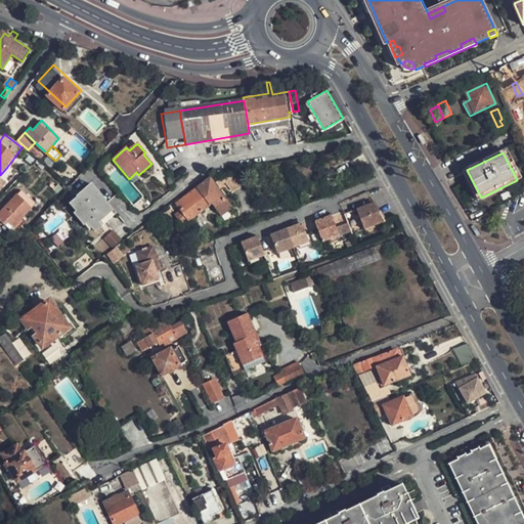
[(7,167),(0,175),(0,177),(2,179),(9,169),(7,167)]
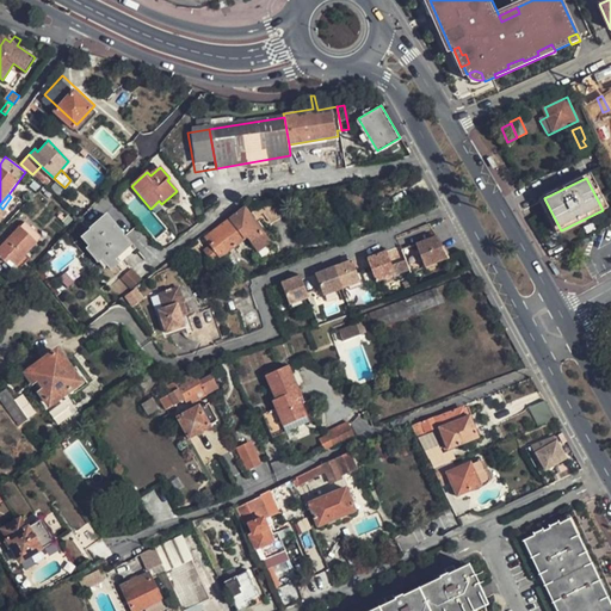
[(209,236),(223,255),(251,238),(255,244),(267,235),(250,209),(209,236)]
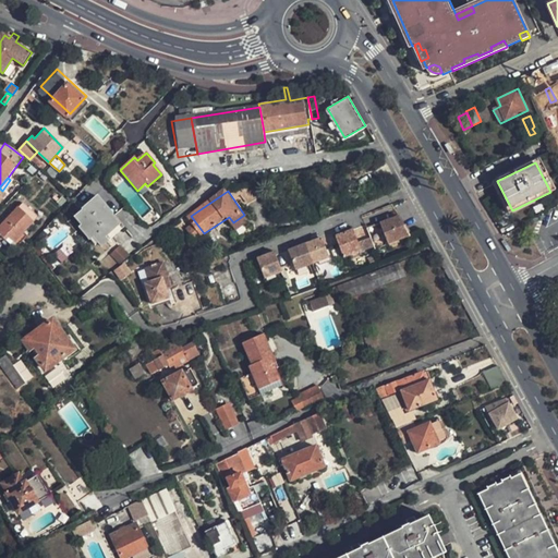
[(100,249),(108,242),(105,238),(119,225),(111,216),(112,215),(97,197),(82,210),(83,211),(74,218),(81,226),(79,228),(89,241),(93,238),(100,249)]
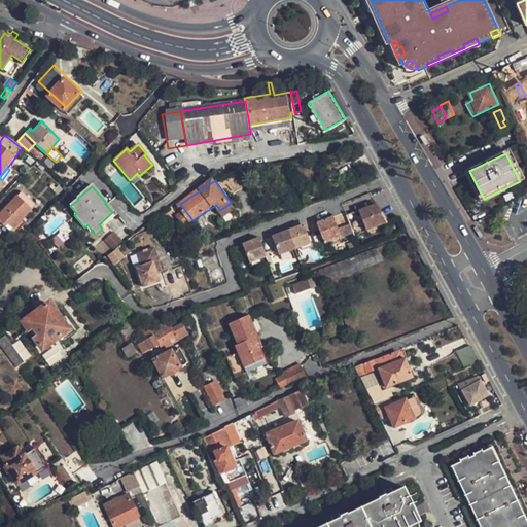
[(23,190),(19,194),(0,214),(0,218),(6,225),(9,221),(14,225),(33,207),(36,203),(23,190)]
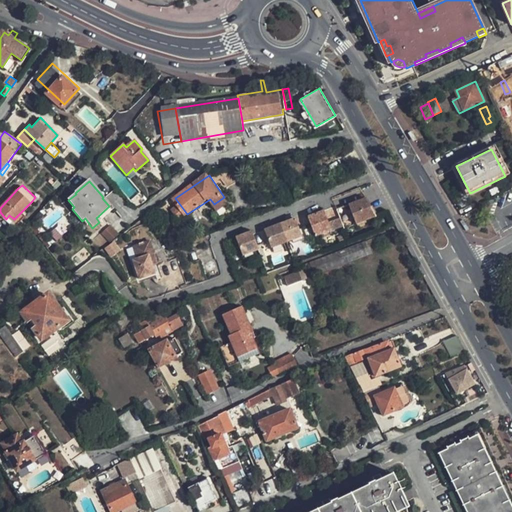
[(345,229),(376,218),(366,200),(360,189),(346,194),(334,199),(337,208),(345,227),(345,229)]
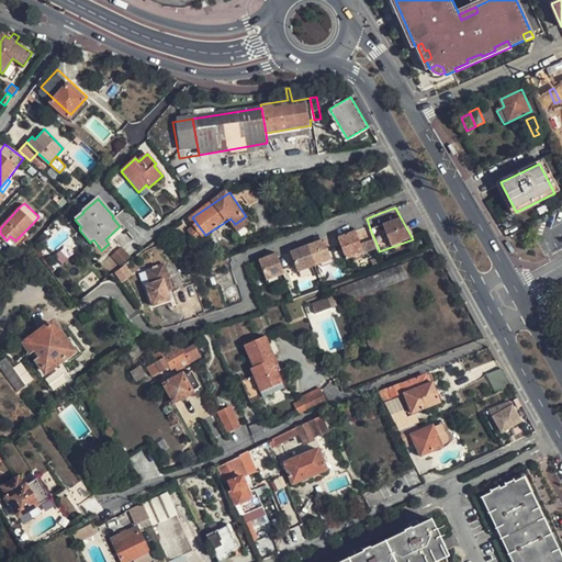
[(358,233),(366,254),(379,249),(370,228),(358,233)]
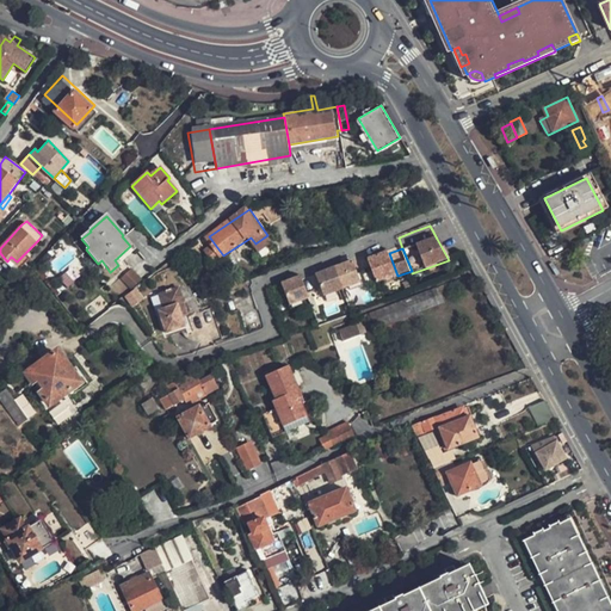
[(377,278),(380,283),(397,276),(389,253),(370,260),(377,278)]
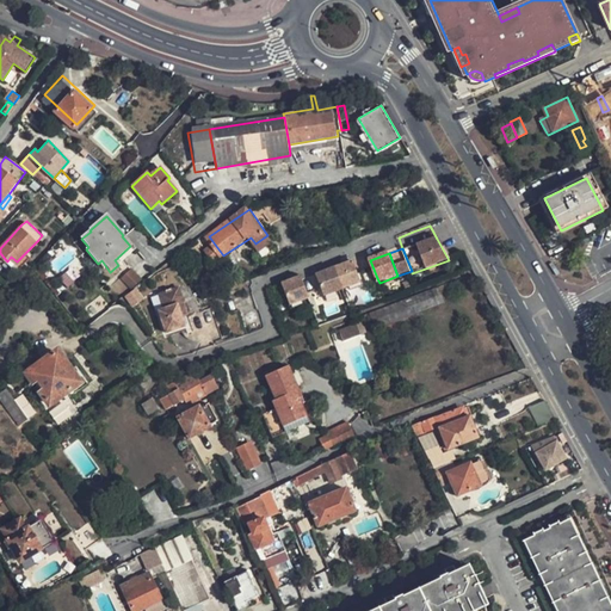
[(323,292),(326,298),(345,290),(362,284),(353,263),(337,269),(318,277),(323,292)]
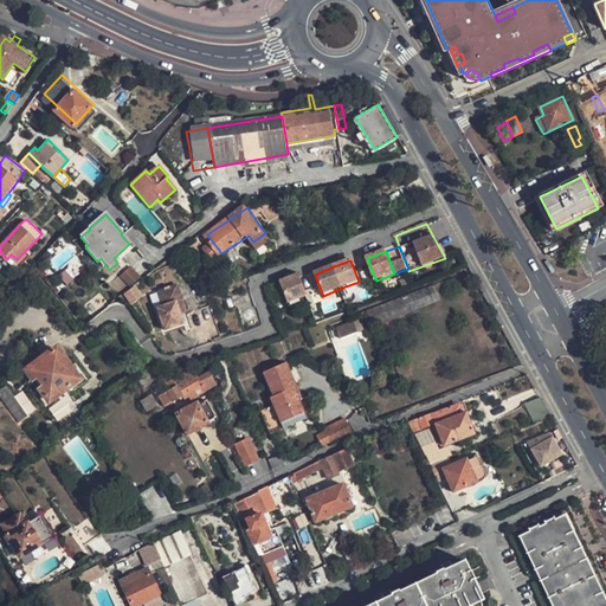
[(129,266),(120,276),(130,285),(139,276),(129,266)]
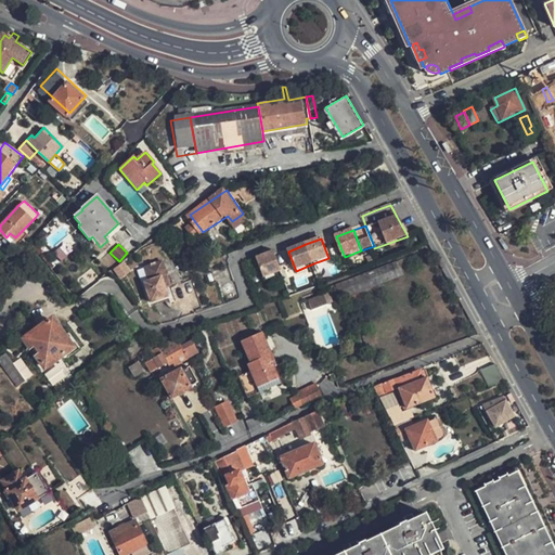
[(188,253),(184,248),(179,252),(183,257),(188,253)]
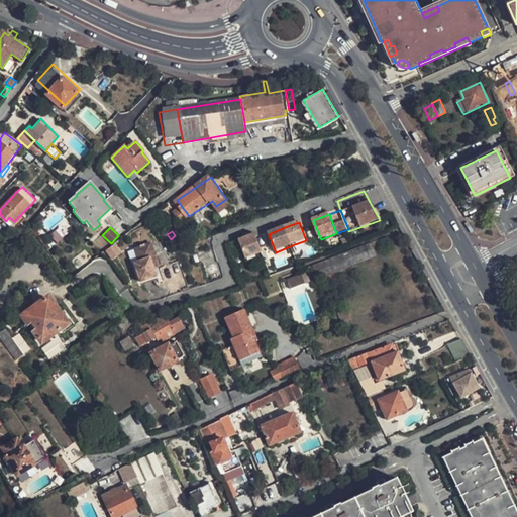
[(256,238),(263,252),(274,247),(269,234),(256,238)]
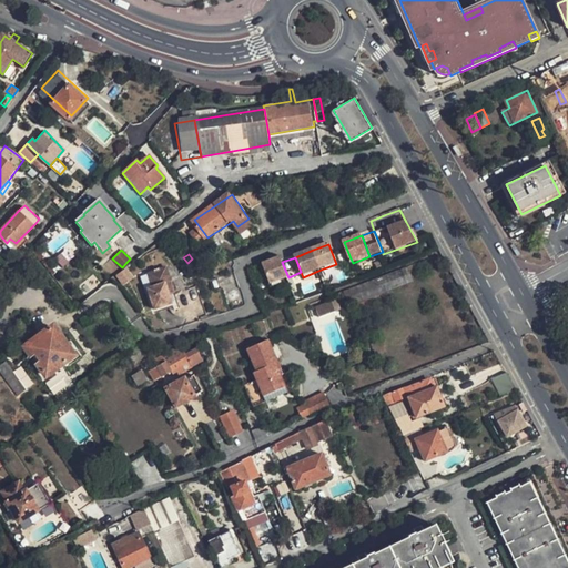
[(264,265),(271,284),(288,277),(282,262),(281,259),(264,265)]
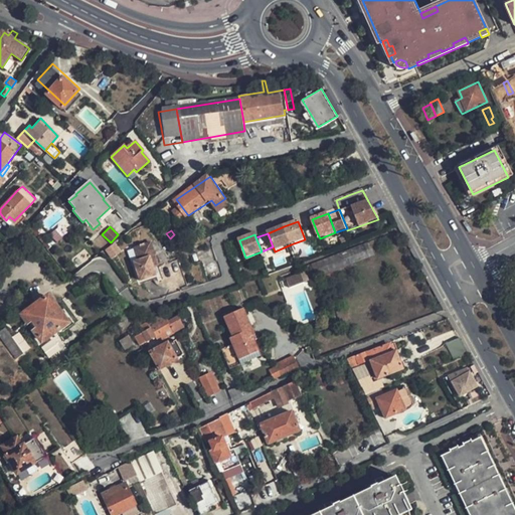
[(373,239),(313,262),(319,276),(378,253),(373,239)]
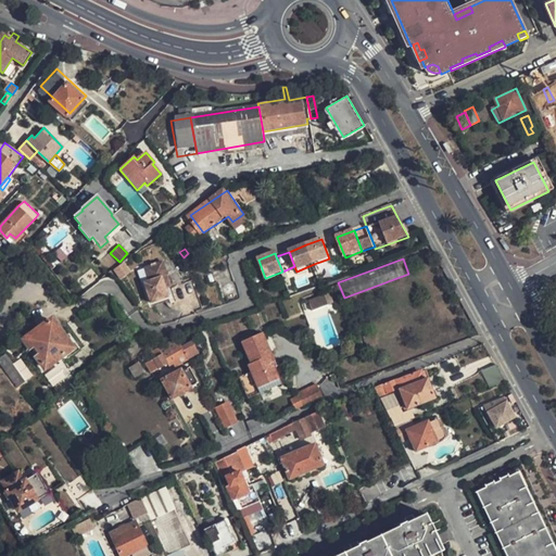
[(244,264),(252,282),(265,278),(258,260),(244,264)]
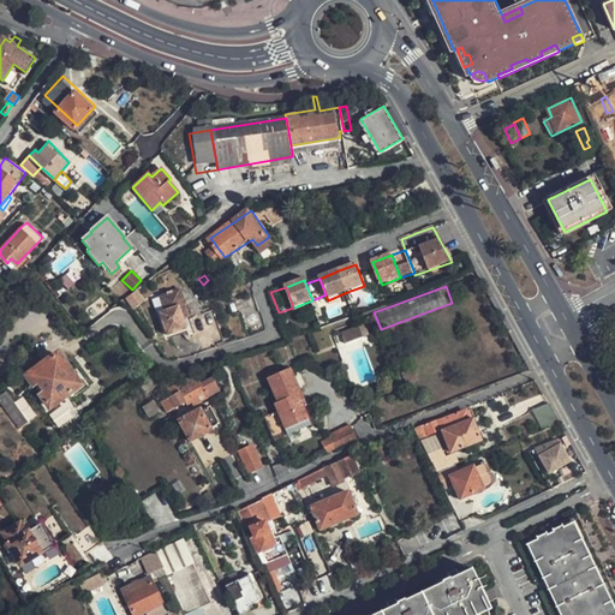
[(137,290),(125,298),(133,309),(144,300),(137,290)]
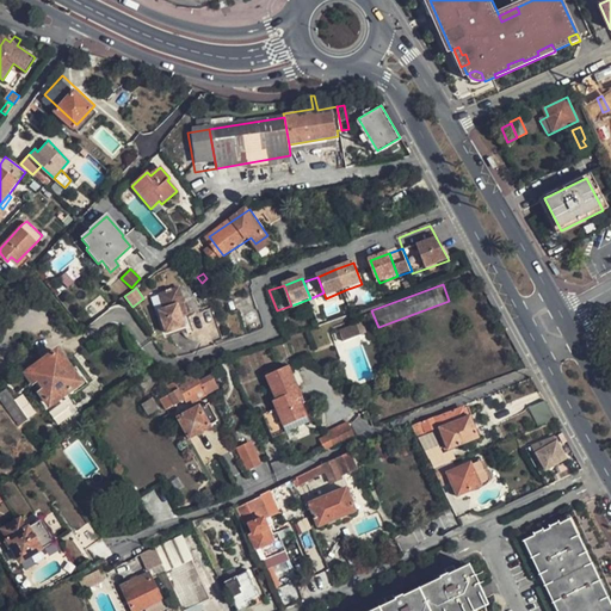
[(165,315),(171,338),(190,332),(186,320),(183,309),(189,307),(184,292),(164,298),(168,313),(165,315)]
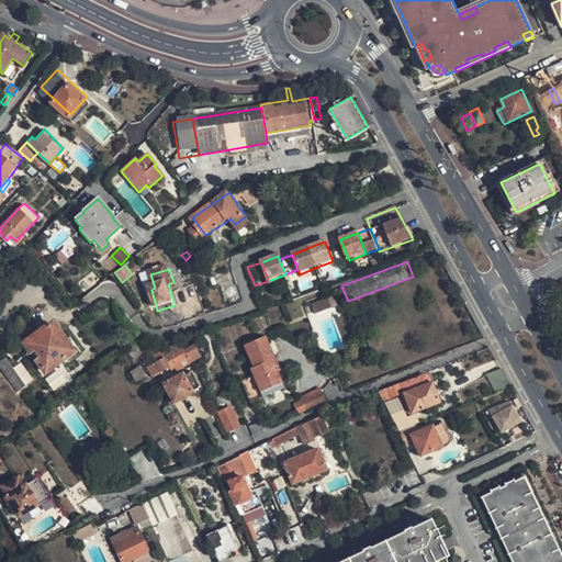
[(330,295),(314,302),(317,312),(335,305),(330,295)]
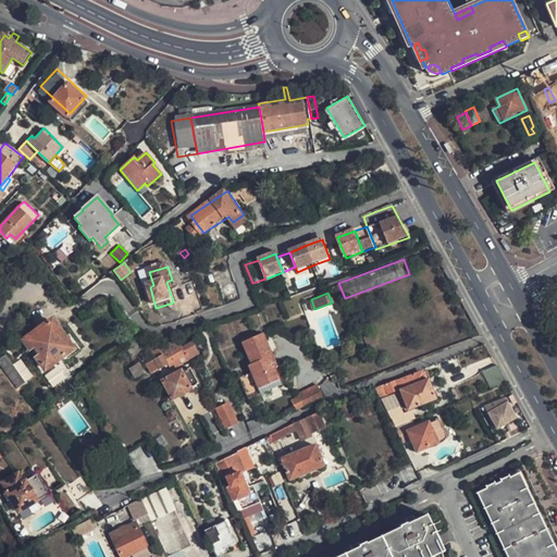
[(53,318),(28,335),(48,363),(74,346),(53,318)]
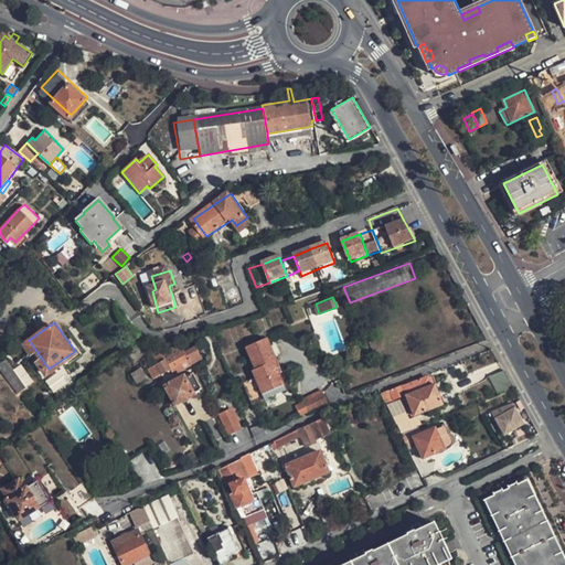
[(272,339),(249,348),(260,376),(257,377),(265,396),(286,388),(279,371),(277,364),(280,363),(272,339)]
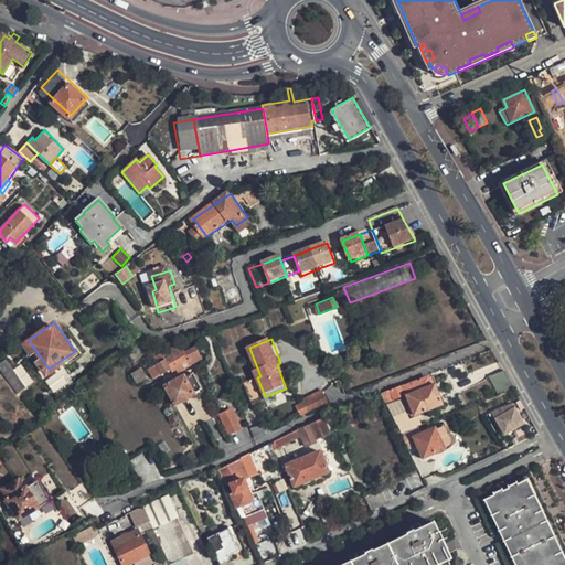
[(201,358),(194,343),(180,351),(177,344),(167,349),(169,352),(162,355),(164,359),(152,365),(158,375),(189,359),(191,362),(195,360),(201,358)]
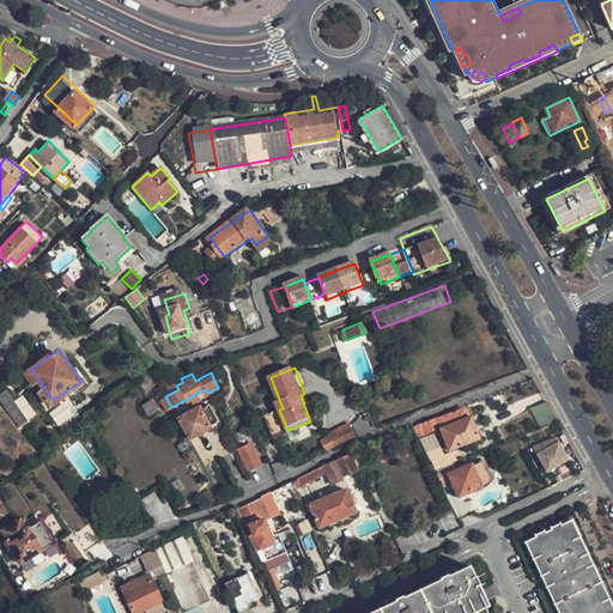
[(6,390),(0,395),(0,399),(19,426),(28,419),(6,390)]
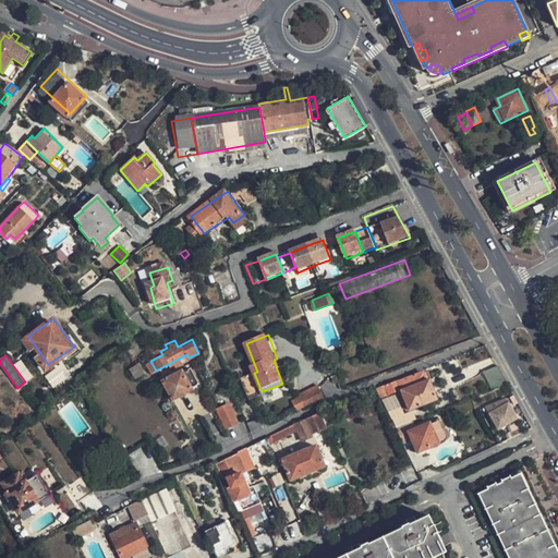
[(141,364),(130,367),(134,378),(144,374),(141,364)]
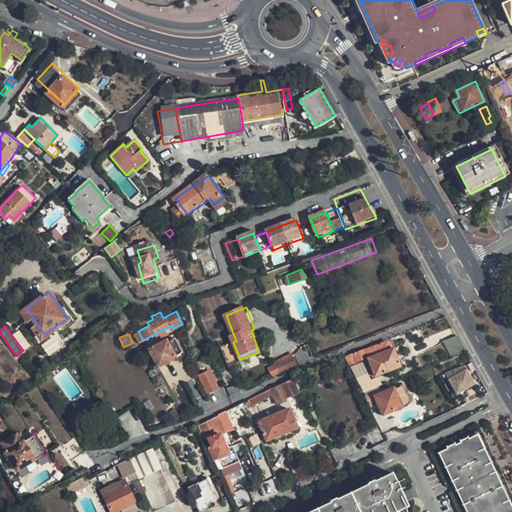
[(467,352),(458,336),(445,341),(453,357),(459,355),(466,353),(467,352)]
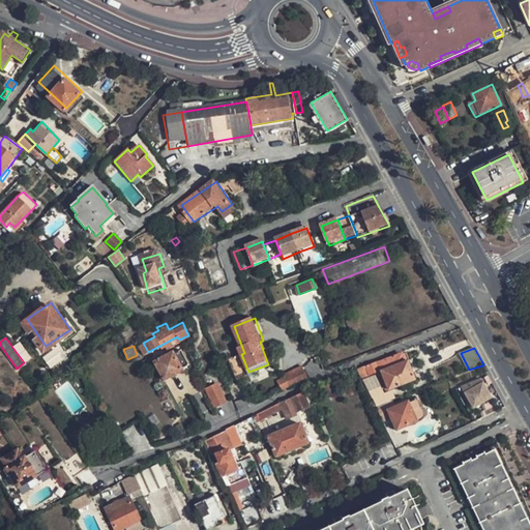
[(165,379),(182,370),(181,366),(188,363),(181,350),(174,354),(172,351),(154,361),(165,379)]
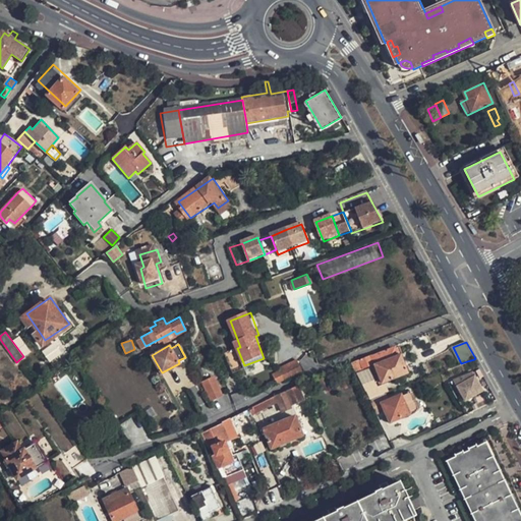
[(394,348),(372,356),(372,354),(360,359),(364,367),(374,363),(380,377),(385,374),(388,382),(408,373),(404,364),(401,365),(396,354),(394,348)]
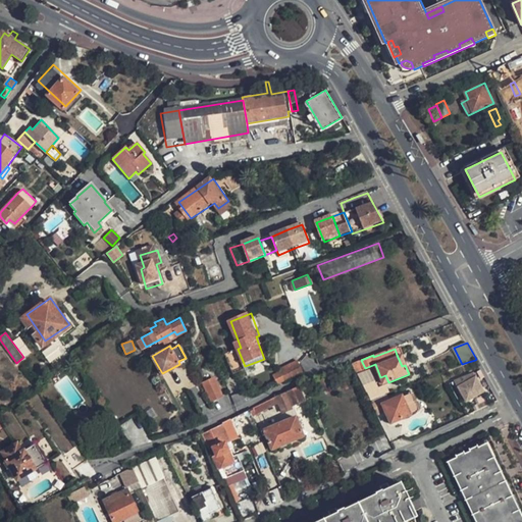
[(264,359),(245,366),(246,371),(266,363),(264,359)]
